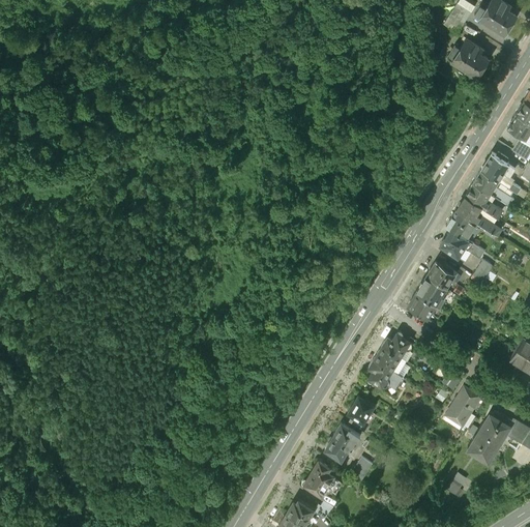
[(510,8),(497,0),(492,0),(487,7),(482,5),(474,18),(504,36),(510,27),(509,27),(516,17),(507,12),(510,8)]
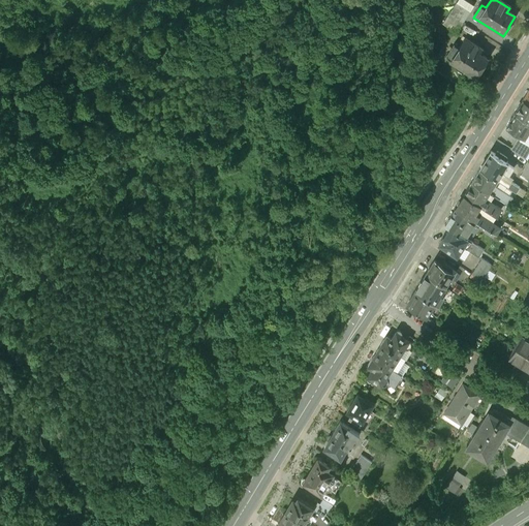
[(470,14),(457,6),(449,17),(463,25),(470,14)]
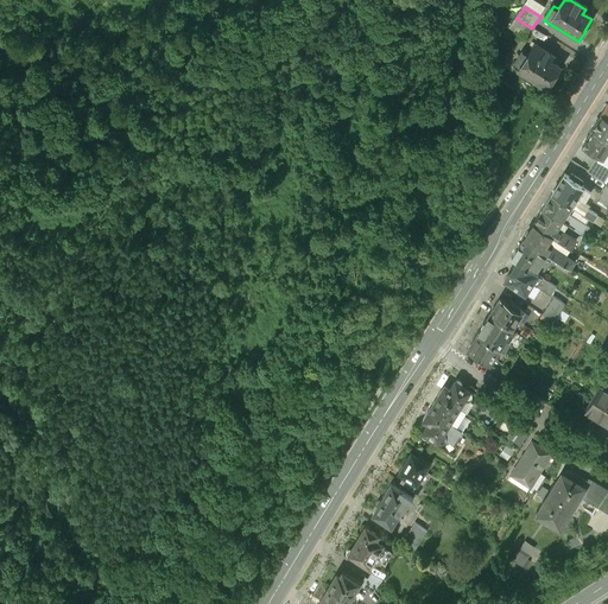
[(532,29),(517,19),(508,32),(524,42),(532,29)]
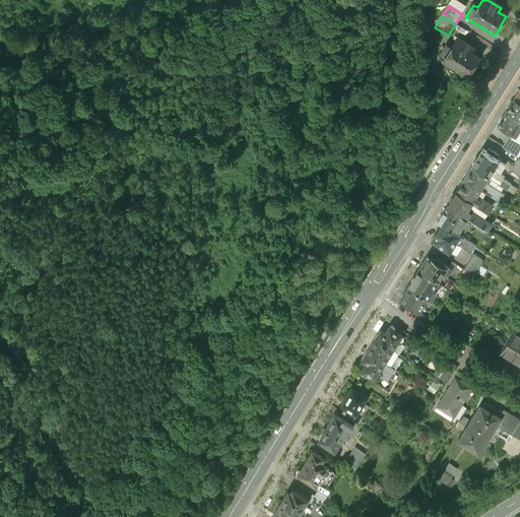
[(457,40),(451,50),(446,47),(438,60),(467,78),(473,69),(472,69),(478,60),(470,54),(473,51),(457,40)]
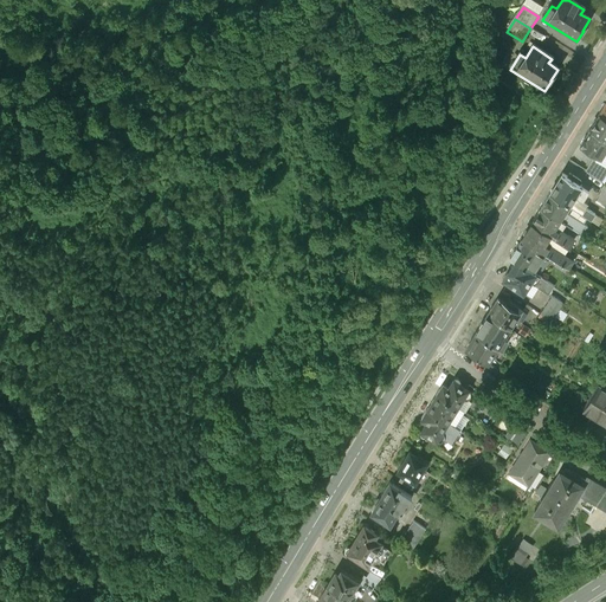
[(340,104),(333,101),(327,115),(334,118),(340,104)]
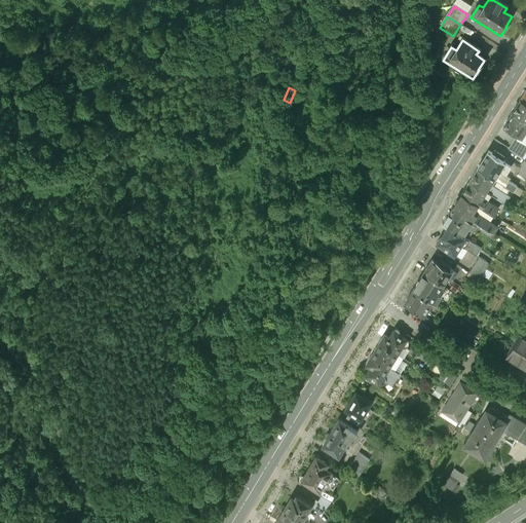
[(525,105),(520,101),(512,114),(525,122),(525,105)]
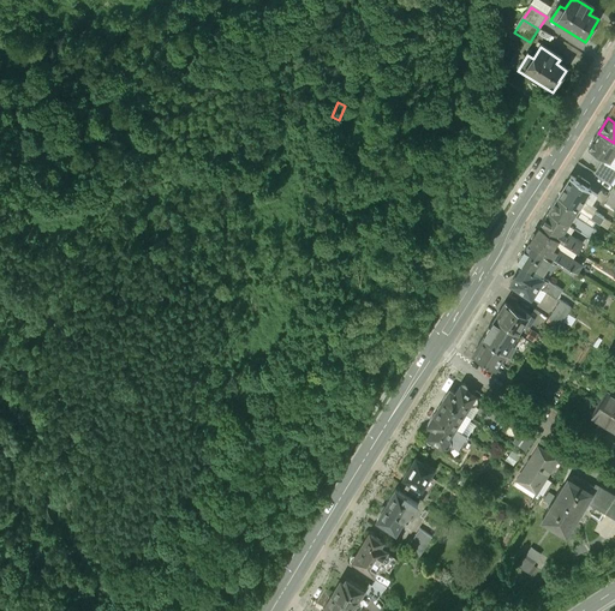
[(614,143),(598,133),(589,149),(609,162),(614,151),(614,143)]
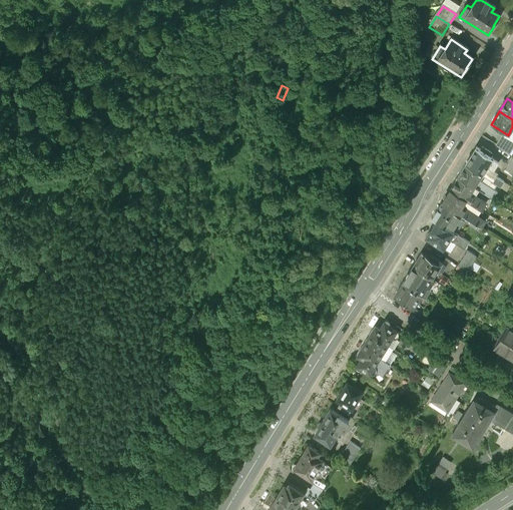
[(512,148),(512,143),(502,136),(495,146),(509,155),(512,148)]
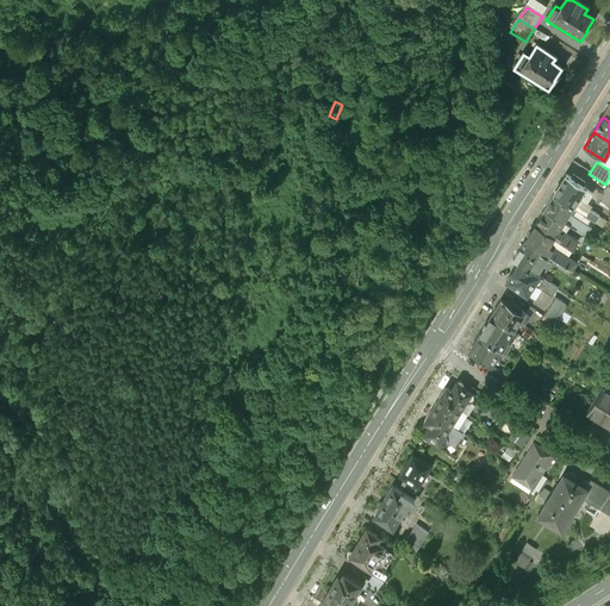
[(574,183),(565,177),(553,198),(572,210),(574,211),(580,201),(578,200),(584,189),(582,188),(584,185),(577,180),(574,183)]
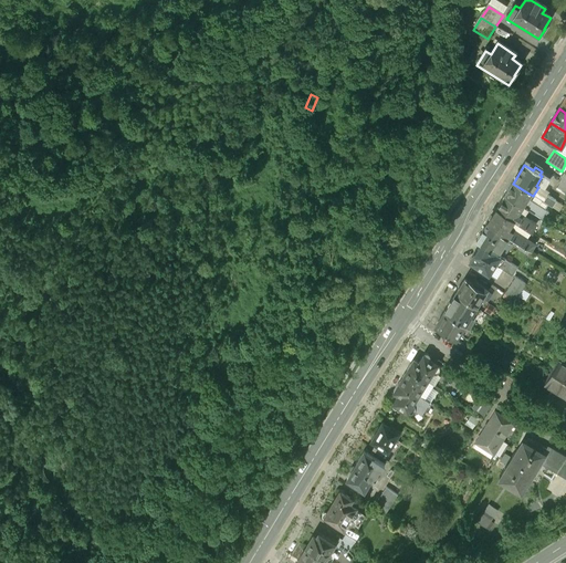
[(531,195),(513,184),(504,197),(522,207),(531,195)]
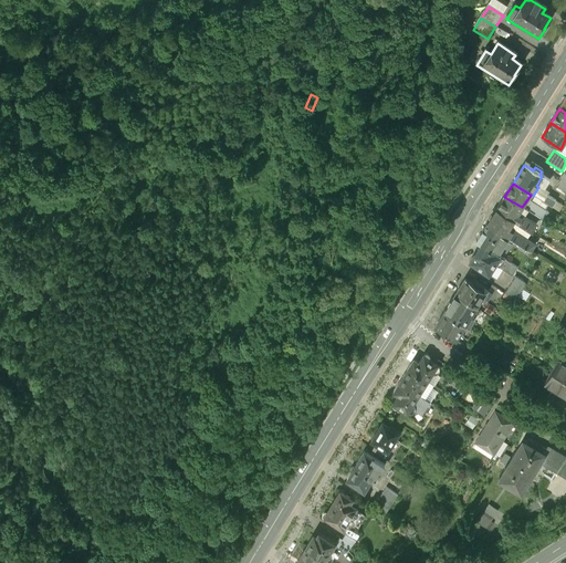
[(522,207),(504,197),(496,210),(513,221),(517,216),(522,207)]
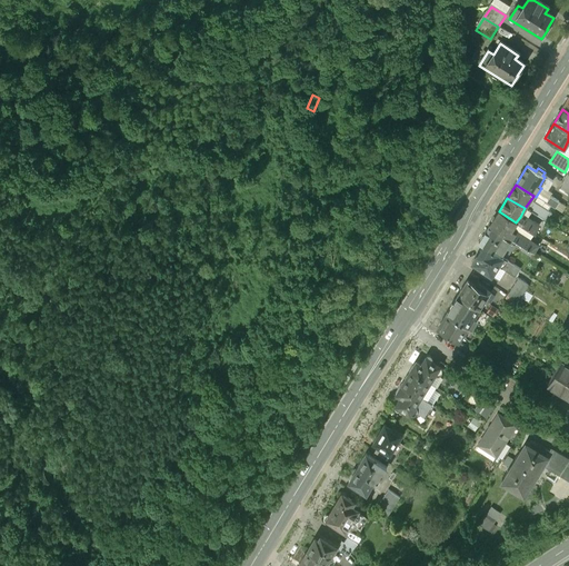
[(559,204),(550,198),(547,205),(555,209),(559,204)]
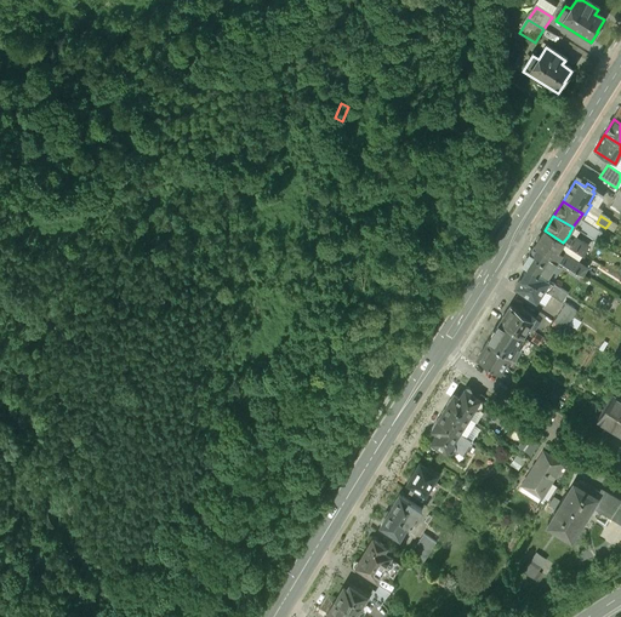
[(563,243),(545,230),(537,241),(536,241),(534,245),(553,257),(558,251),(563,243)]
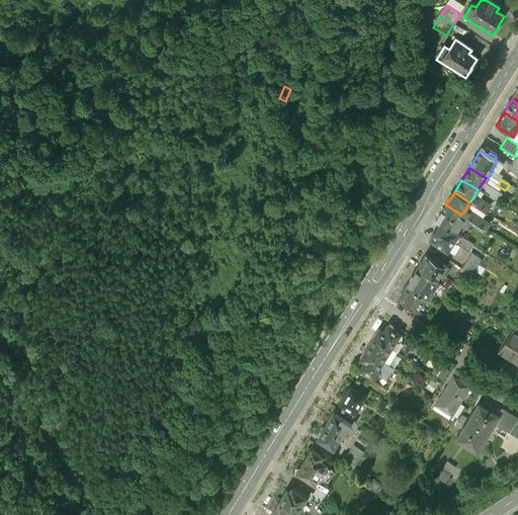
[(492,205),(478,196),(477,199),(473,197),(469,202),(487,212),(492,205)]
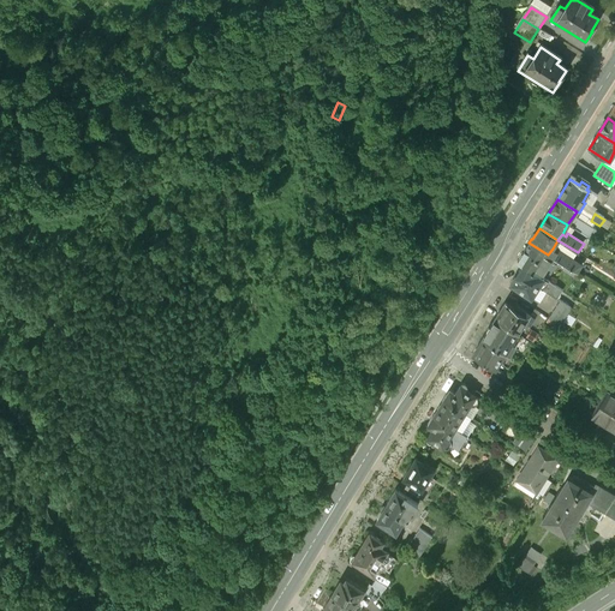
[(548,255),(529,243),(517,262),(523,265),(541,277),(553,258),(548,255)]
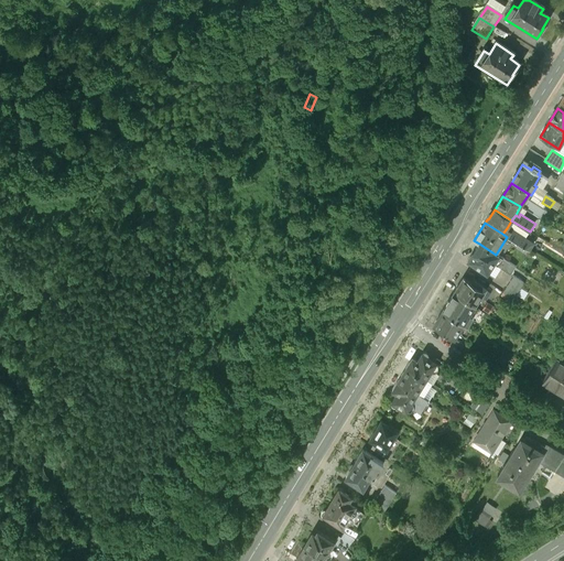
[(533,244),(519,234),(512,229),(509,230),(507,228),(502,234),(507,237),(529,251),(533,244)]
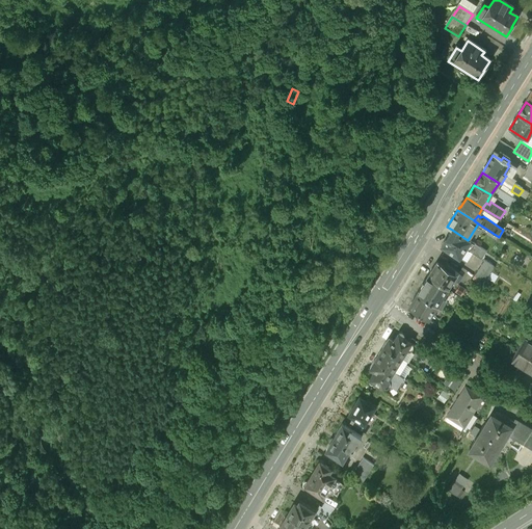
[(468,240),(452,230),(441,247),(459,260),(466,249),(469,252),(481,260),(485,253),(474,244),(468,240)]
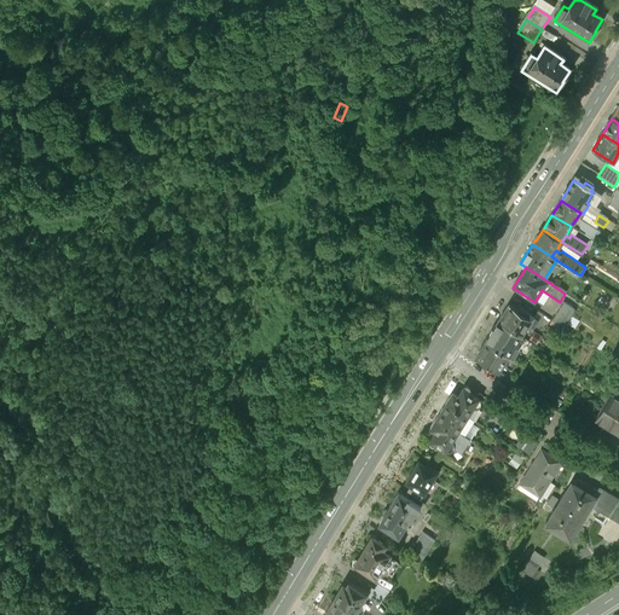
[(574,311),(563,303),(551,321),(563,329),(574,311)]
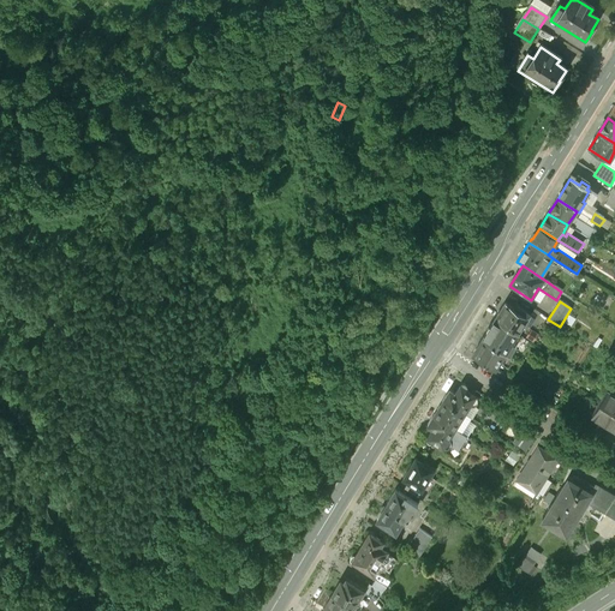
[(515,312),(505,305),(495,321),(518,335),(530,317),(518,309),(515,312)]
